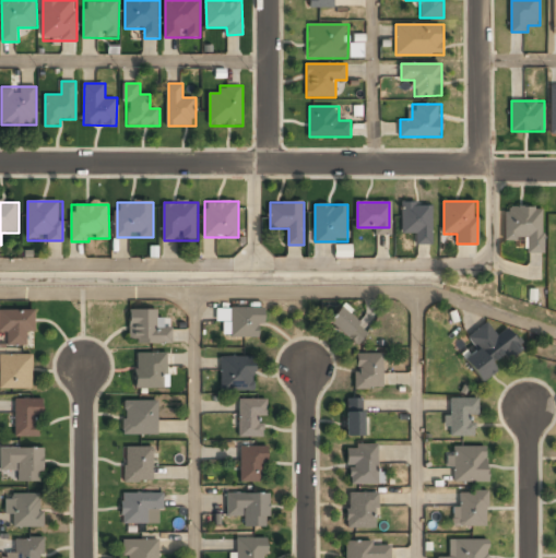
[(417,233),(417,244),(432,244),(432,204),(403,204),(403,233),(417,233)]
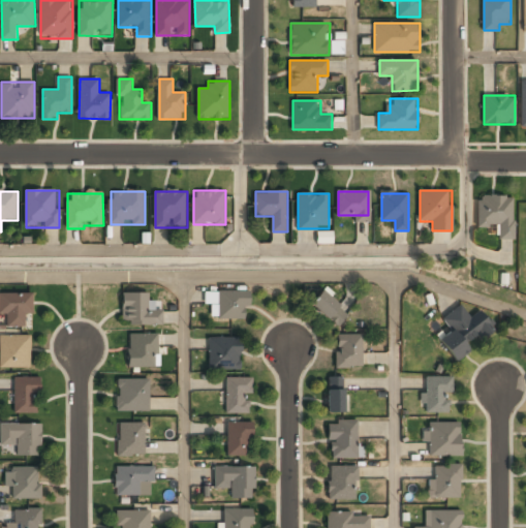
[(480,225),(501,225),(501,239),(516,239),(516,194),(480,194),(480,225)]
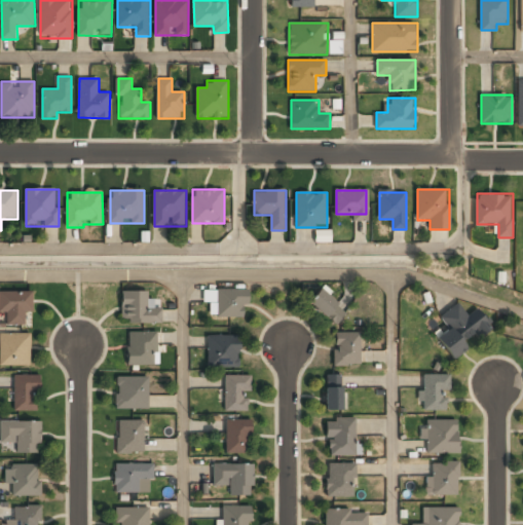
[(310,302),(338,327),(349,313),(322,289),(310,302)]
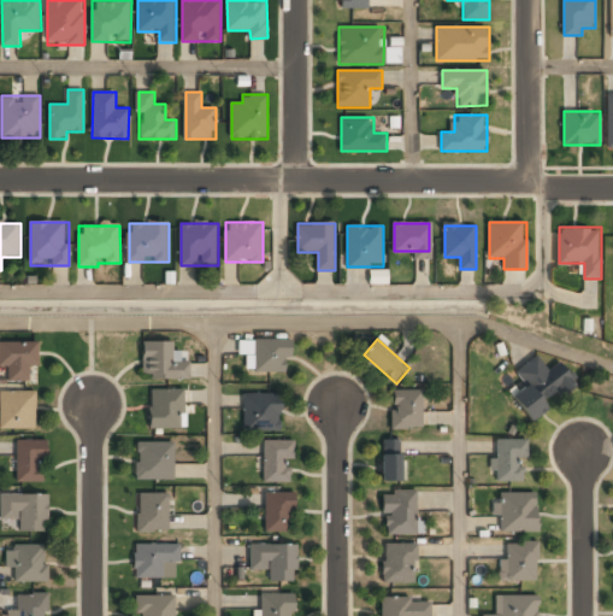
[(254,373),(290,373),(290,340),(254,340),(254,373)]
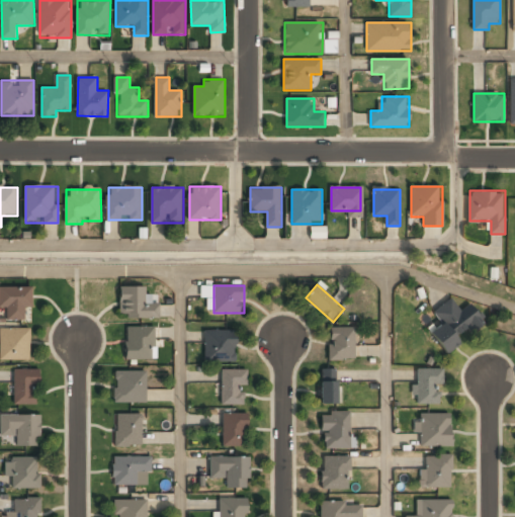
[(148,304),(148,286),(120,286),(121,318),(160,318),(160,304),(148,304)]
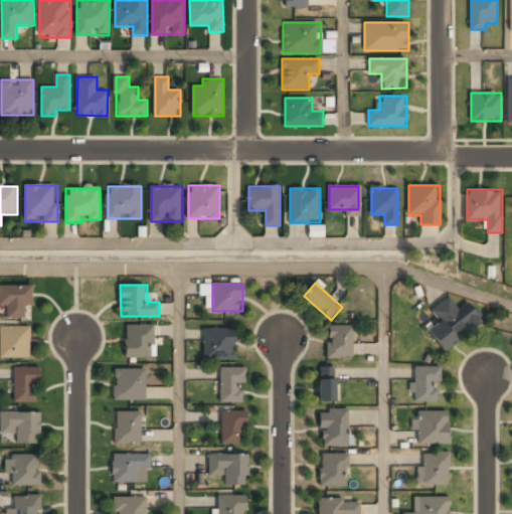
[(33,306),(33,286),(0,286),(0,306),(8,306),(8,318),(26,318),(26,306),(33,306)]
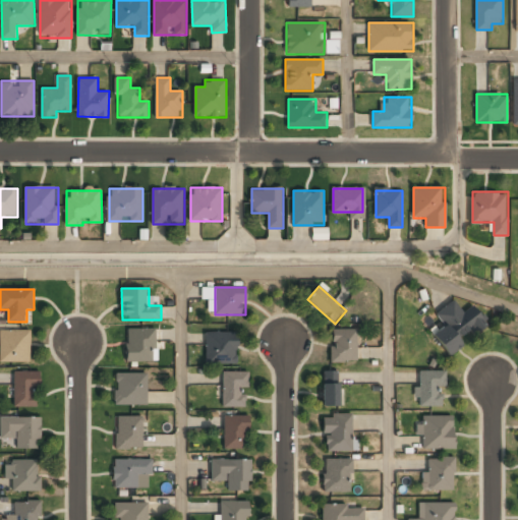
[(475,304),(464,312),(456,301),(440,312),(448,325),(434,334),(447,353),(488,325),(475,304)]
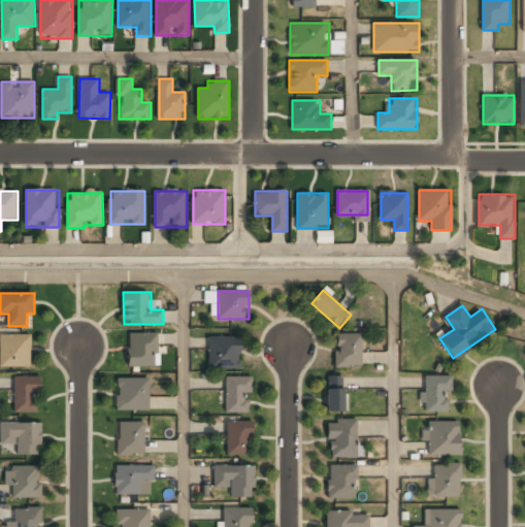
[(130,333),(130,366),(158,366),(158,333),(130,333)]
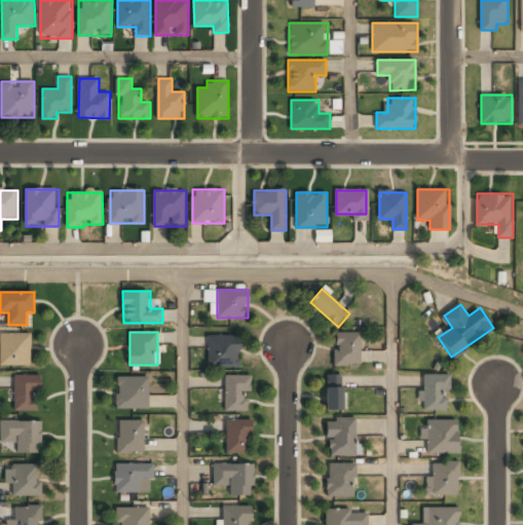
[(0,365),(32,365),(32,333),(0,333),(0,365)]
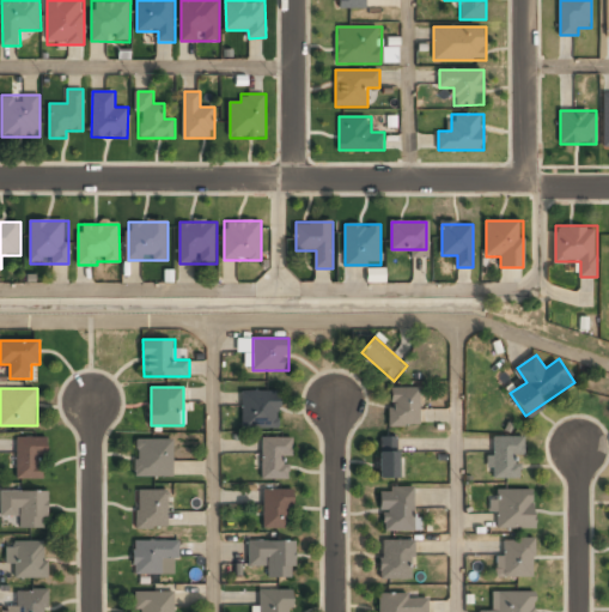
[(421,388),(391,388),(391,426),(421,426),(421,388)]
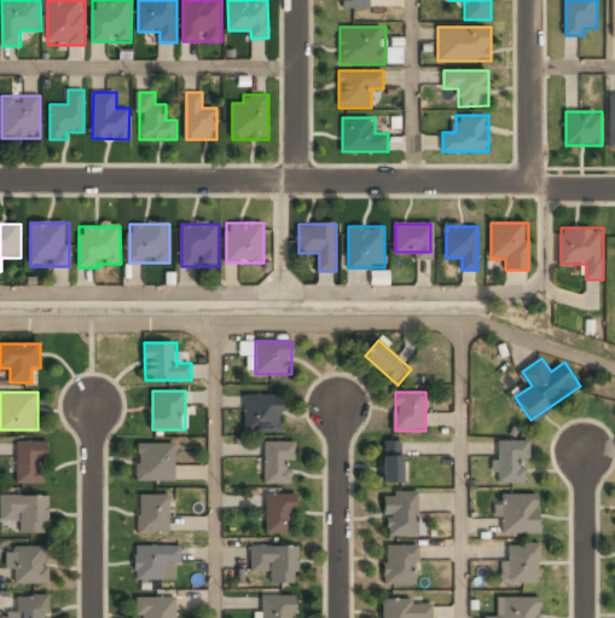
[(245,433),(283,433),(283,396),(245,396),(245,433)]
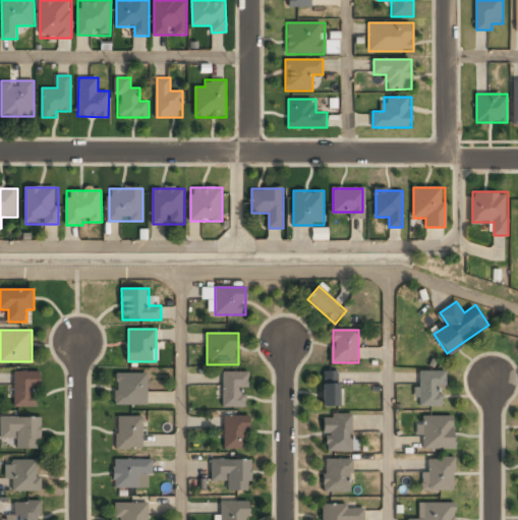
[(14,407),(37,407),(37,388),(41,388),(41,371),(15,371),(14,407)]
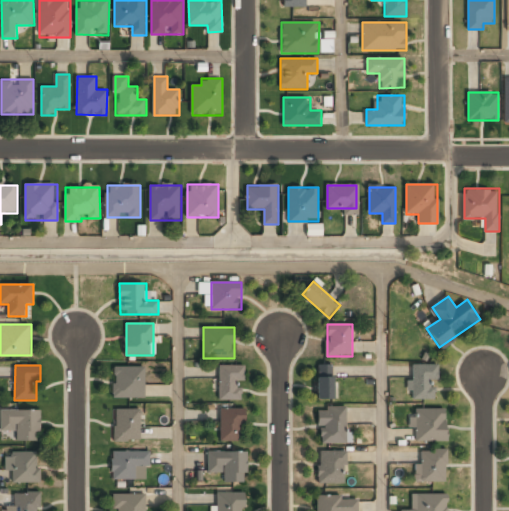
[(220,399),(242,399),(242,381),(246,381),(246,365),(220,365),(220,399)]
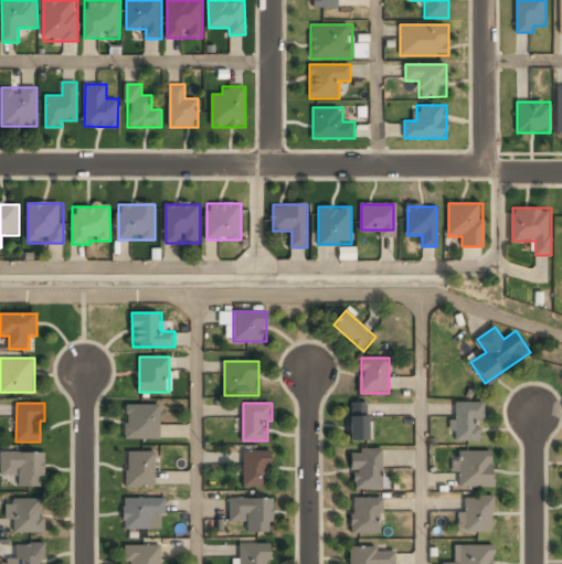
[(484,403),(455,403),(455,440),(484,440),(484,403)]
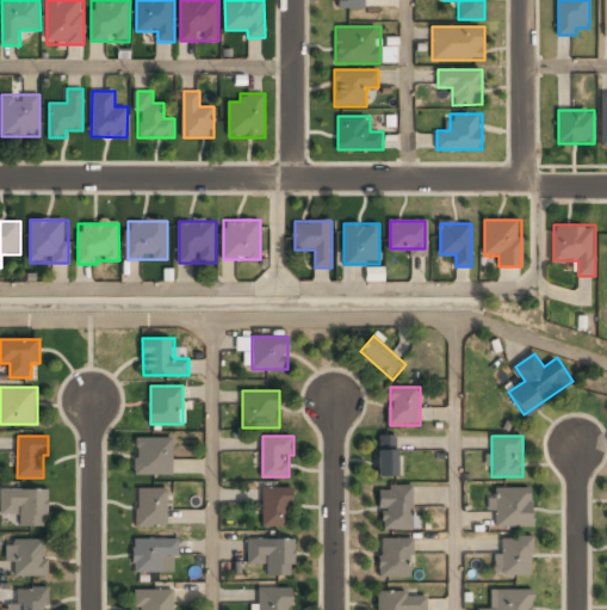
[(400,437),(379,437),(379,476),(400,476),(400,437)]
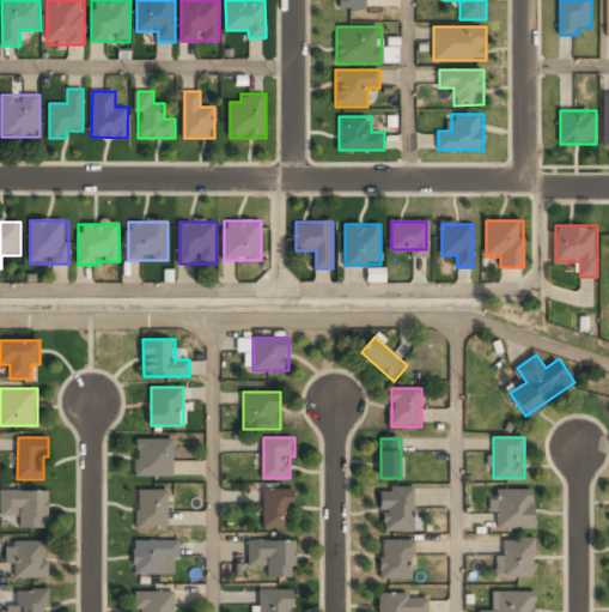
[(138,440),(138,477),(175,477),(175,440),(138,440)]
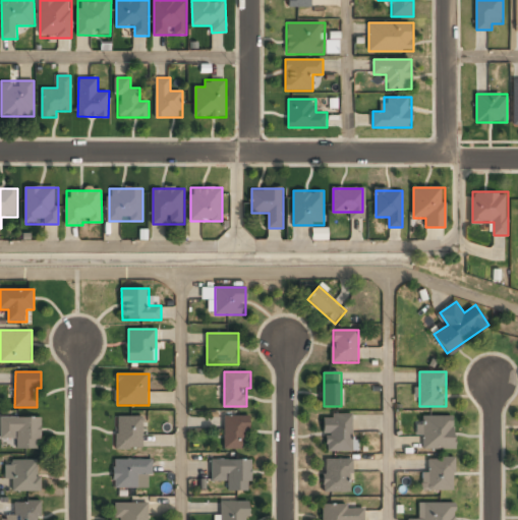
[(326,451),(354,451),(354,414),(326,414),(326,451)]
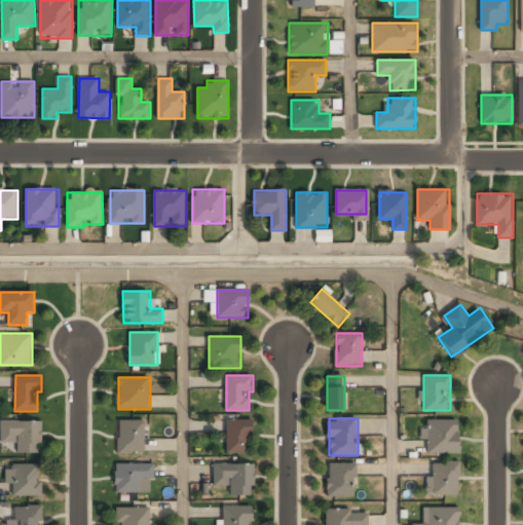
[(252,419),(226,419),(226,453),(252,453),(252,419)]
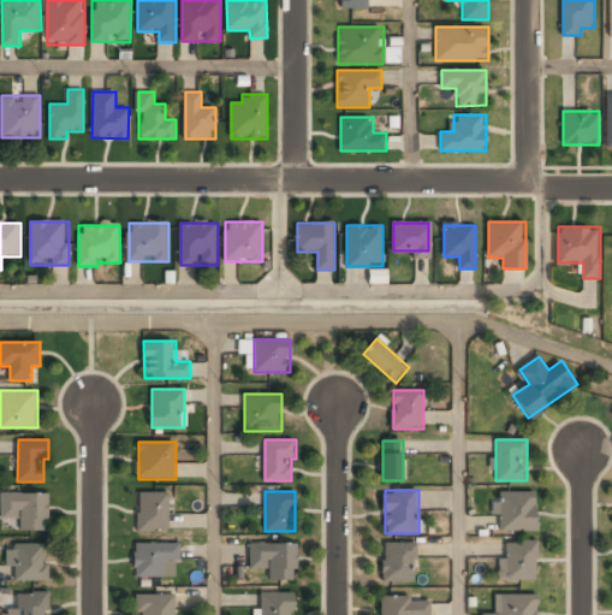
[(538,531),(538,491),(498,491),(498,531),(538,531)]
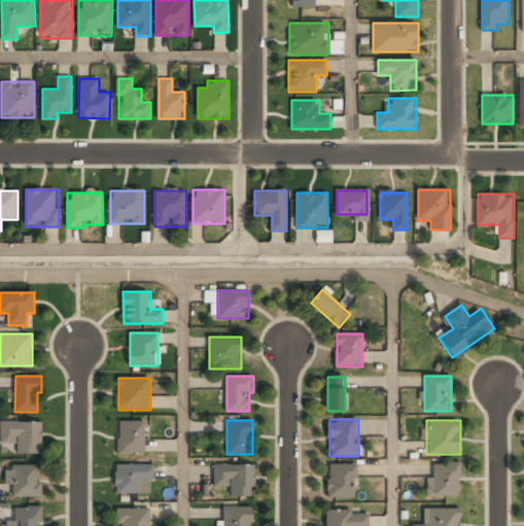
[(2,444),(18,444),(18,454),(42,454),(42,422),(2,422),(2,444)]
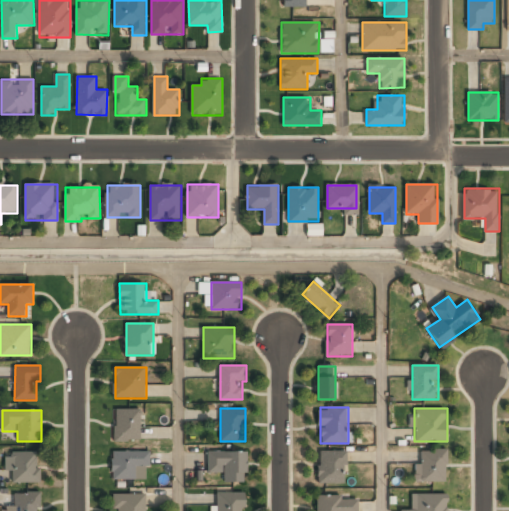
[(141,410),(115,410),(115,441),(141,441),(141,410)]
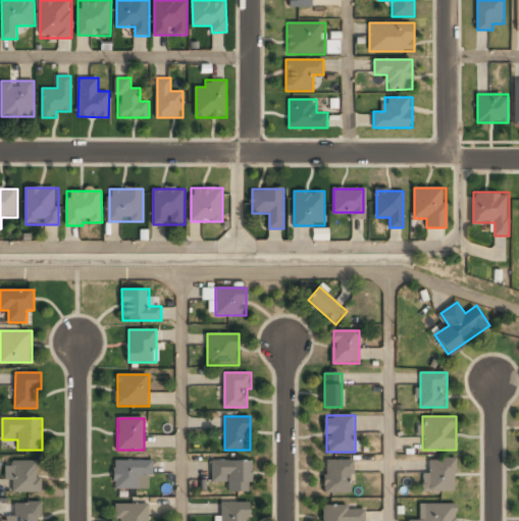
[(456,458),(426,458),(426,491),(456,491),(456,458)]
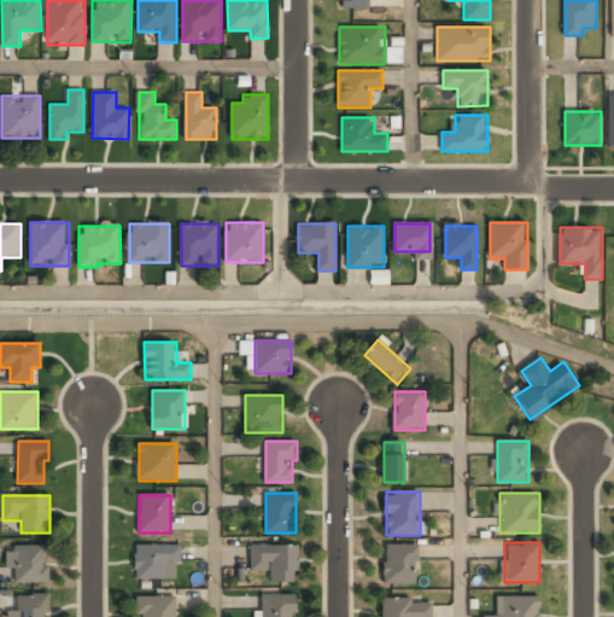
[(136,545),(136,578),(167,578),(167,564),(182,564),(182,545),(136,545)]
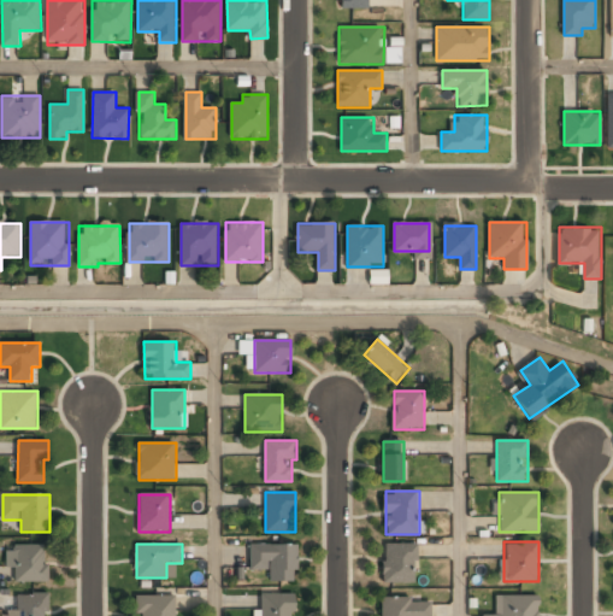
[(271,581),(298,581),(298,544),(251,544),(251,569),(271,569),(271,581)]
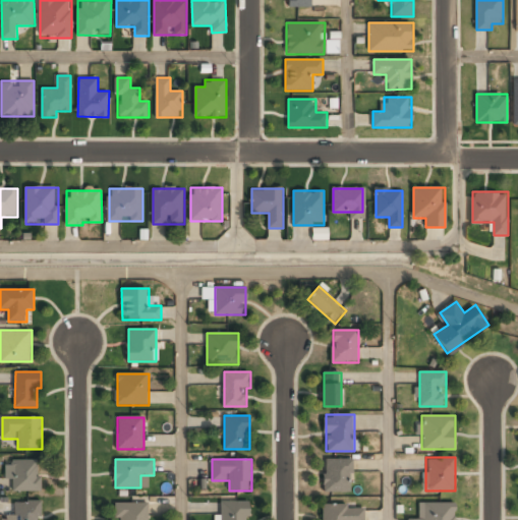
[(325,493),(352,493),(352,459),(325,459),(325,493)]
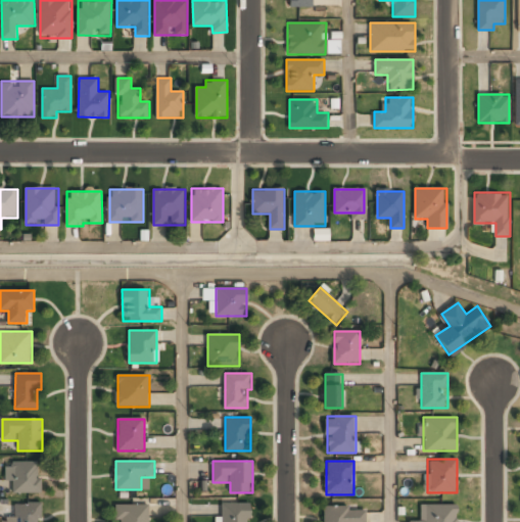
[(6,482),(14,482),(14,492),(41,492),(41,463),(6,463),(6,482)]
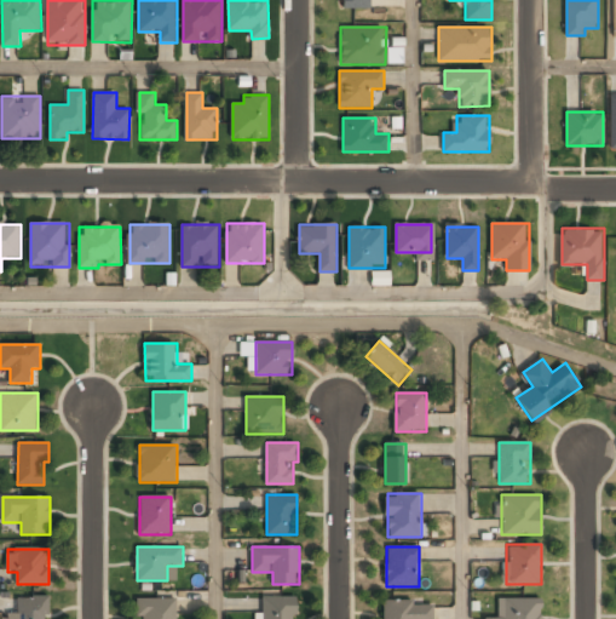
[(50,618),(50,596),(18,596),(18,612),(11,612),(11,618),(50,618)]
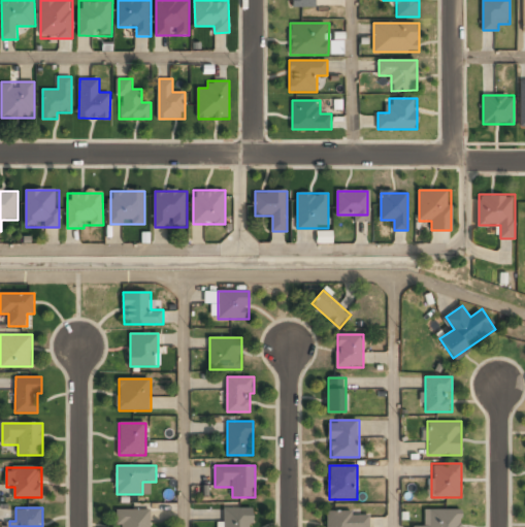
[(253,526),(253,507),(221,507),(221,526),(253,526)]
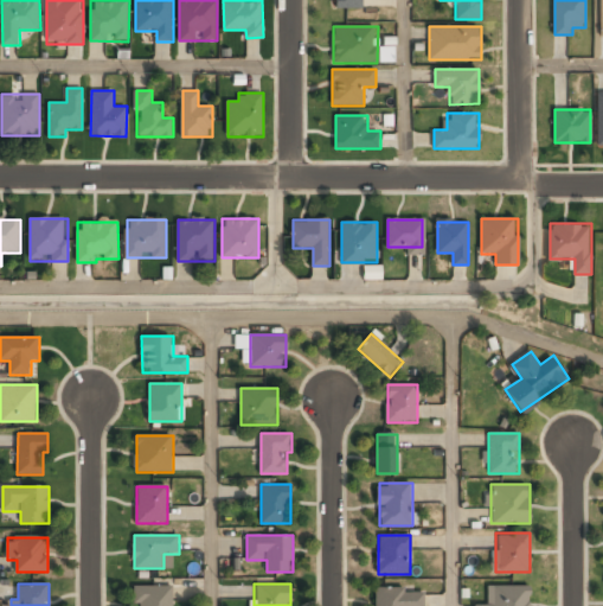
[(174,605),(174,586),(136,586),(136,605),(174,605)]
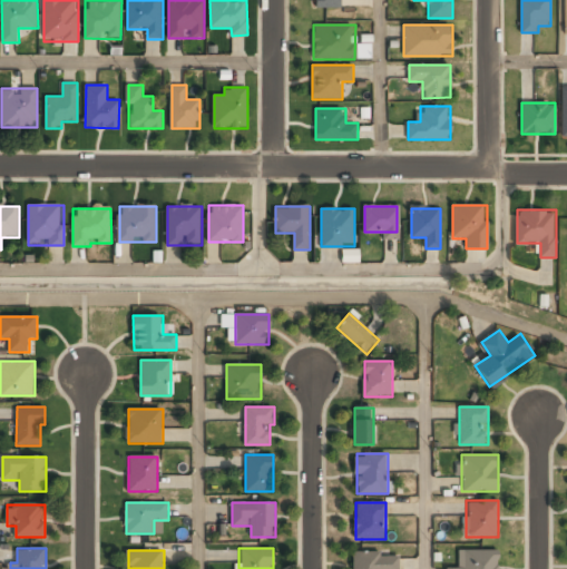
[(500,568),(500,550),(459,550),(459,568),(447,568),(500,568)]
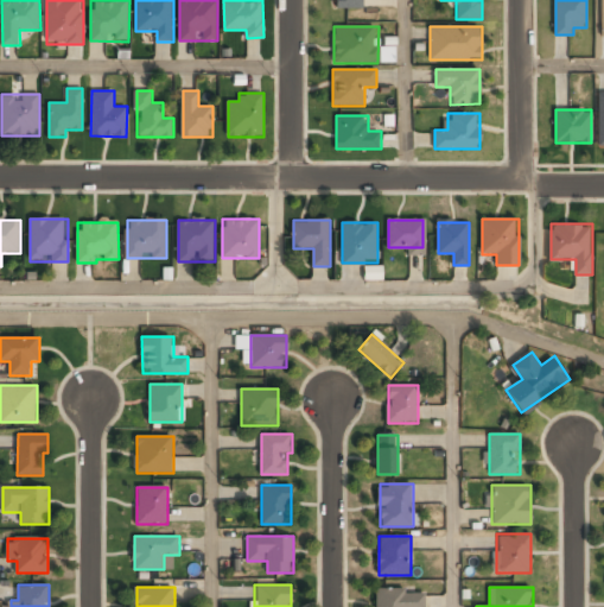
[(376,606),(426,606),(426,590),(376,590),(376,606)]
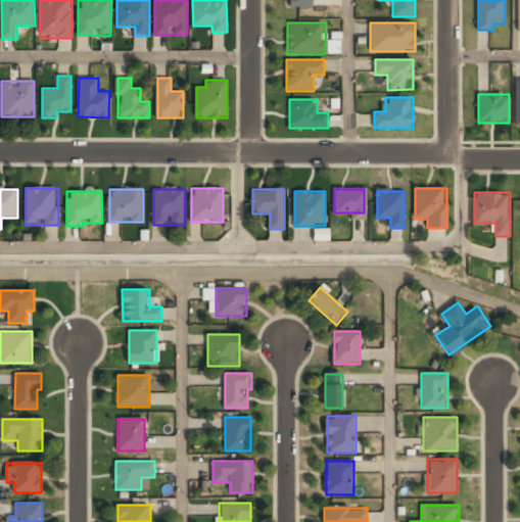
All buildings are outlined.
